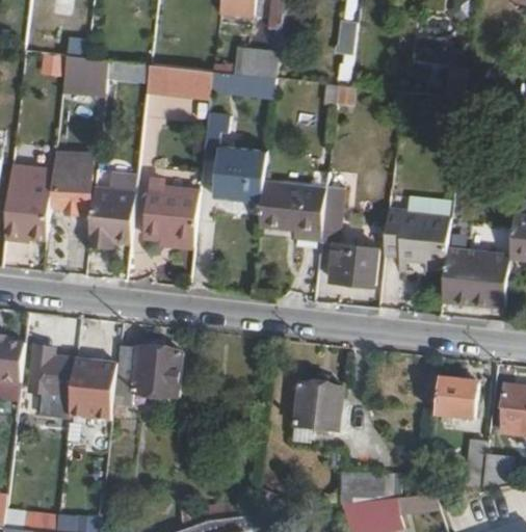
[(219,0),(218,12),(250,16),(251,0),(219,0)]
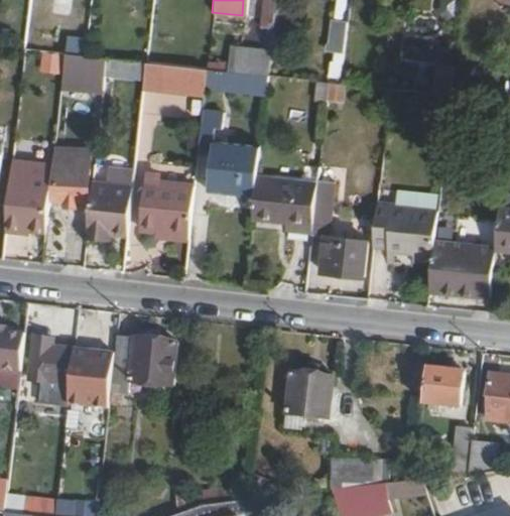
[(271,25),(273,0),(260,0),(257,29),(266,30),(266,25),(271,25)]
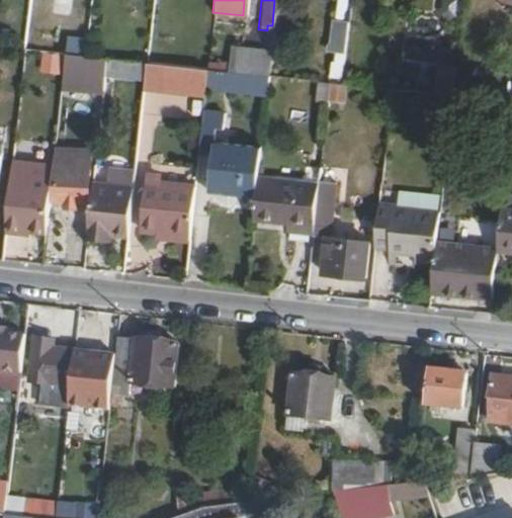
[(346,22),(330,20),(327,52),(334,53),(342,54),(344,35),(346,22)]
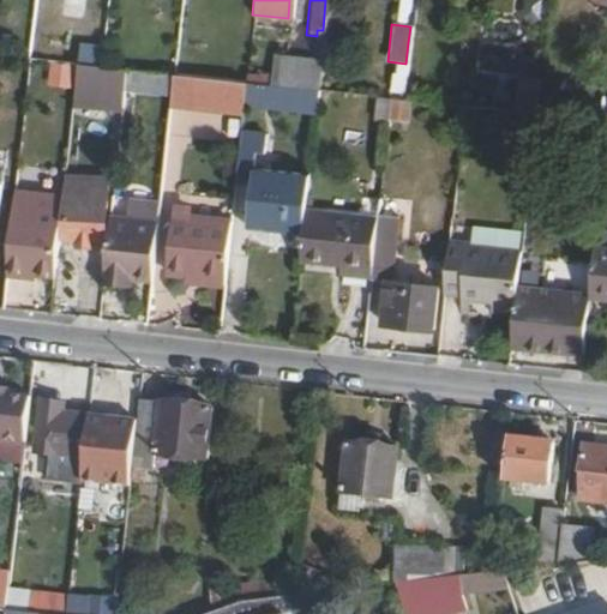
[(276,86),(278,56),(271,55),(268,84),(276,86)]
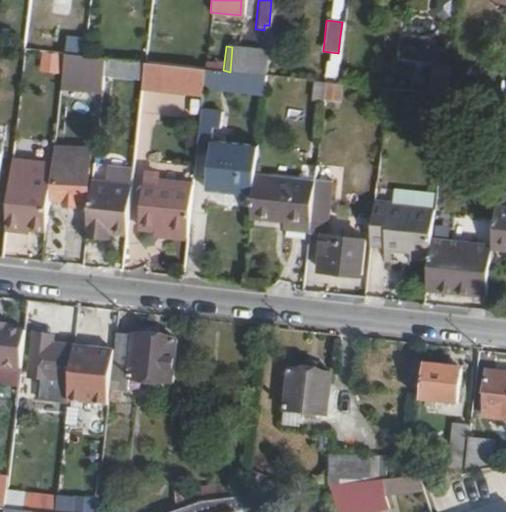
[(232,47),(230,72),(233,72),(265,76),(267,51),(232,47)]
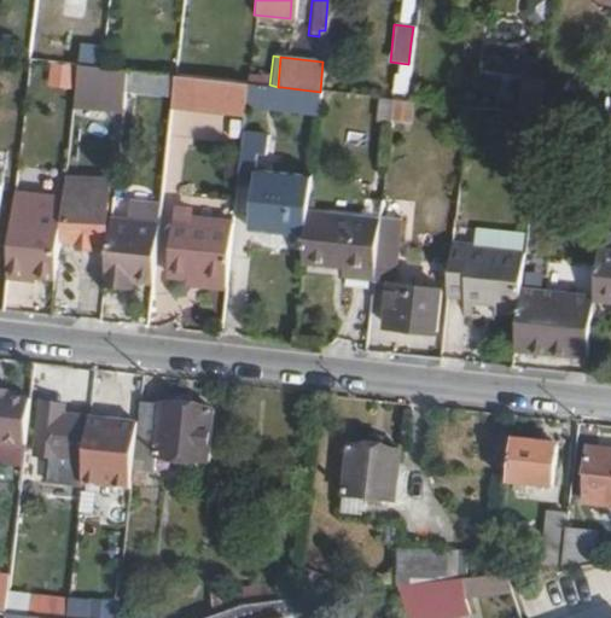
[(68,88),(70,64),(45,62),(42,86),(68,88)]
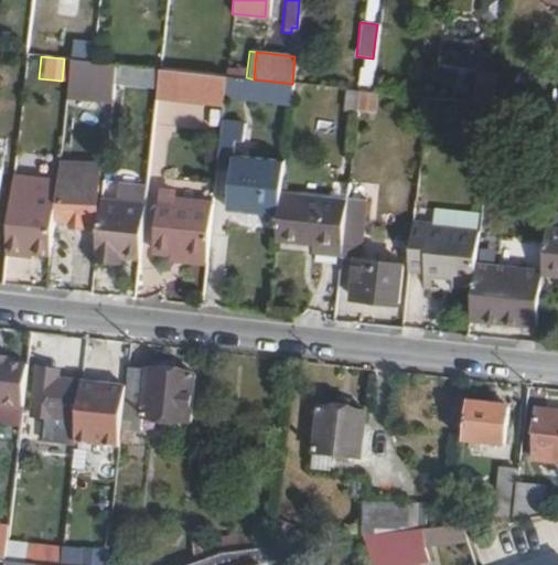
[(373,59),(364,57),(363,68),(372,70),(373,61),(373,59)]
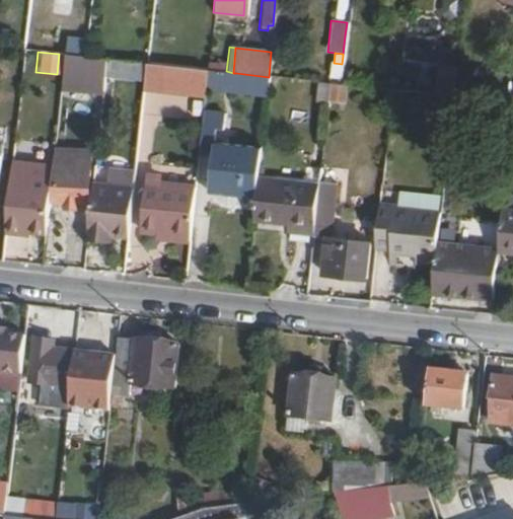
[(88,56),(86,74),(102,75),(104,58),(88,56)]
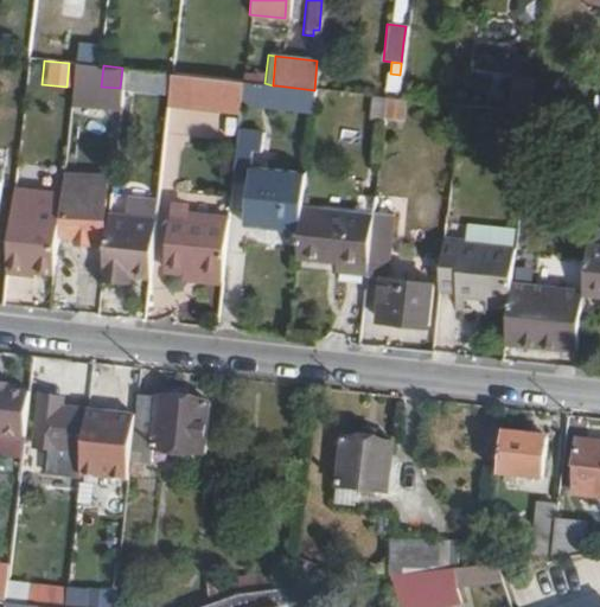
[(122,68),(120,88),(167,93),(170,74),(122,68)]
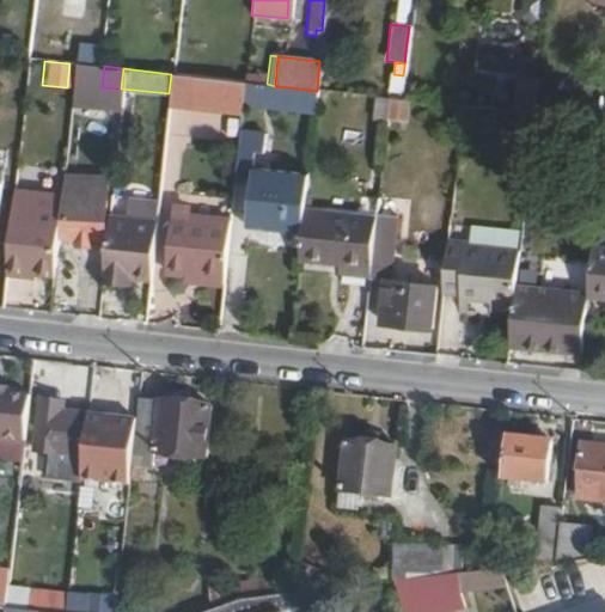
[(167,103),(191,105),(195,77),(171,74),(169,93),(167,103)]
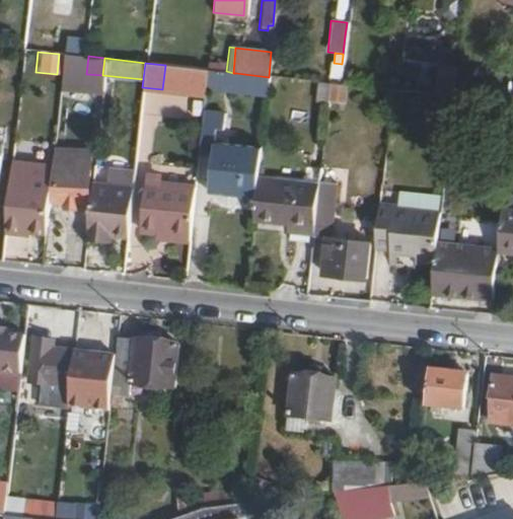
[(162,89),(204,94),(205,89),(207,70),(165,65),(162,89)]
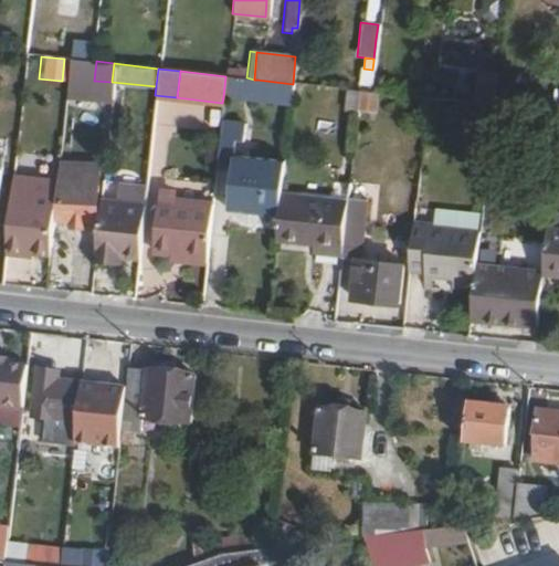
[(478,71),(475,104),(491,105),(491,100),(494,72),(478,71)]
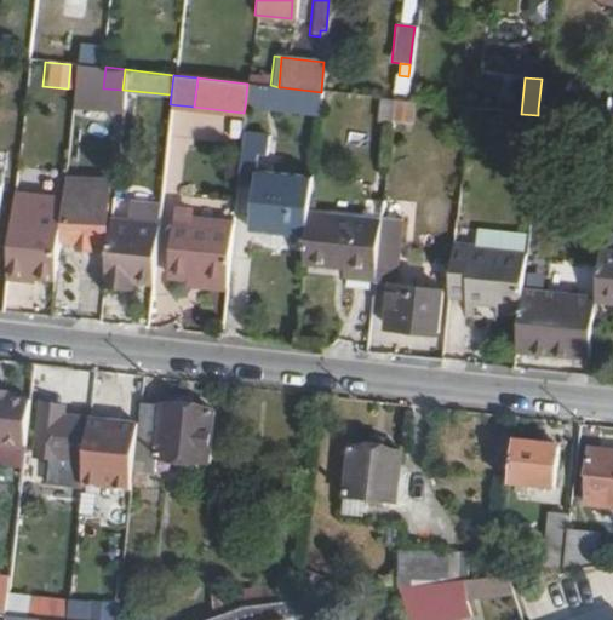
[(542,79),(538,109),(563,112),(567,81),(542,79)]
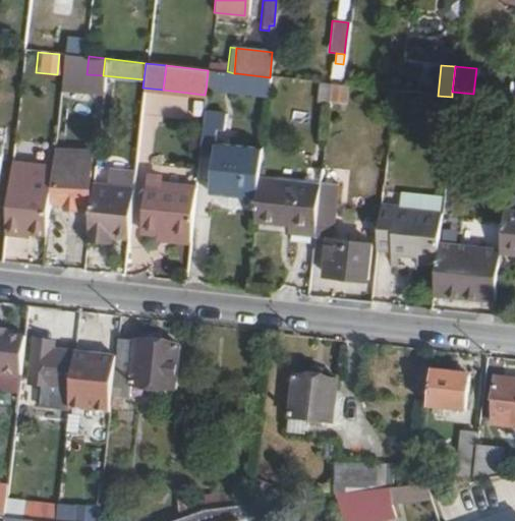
[(208,70),(206,90),(267,96),(270,77),(237,73),(234,73),(227,71),(208,70)]
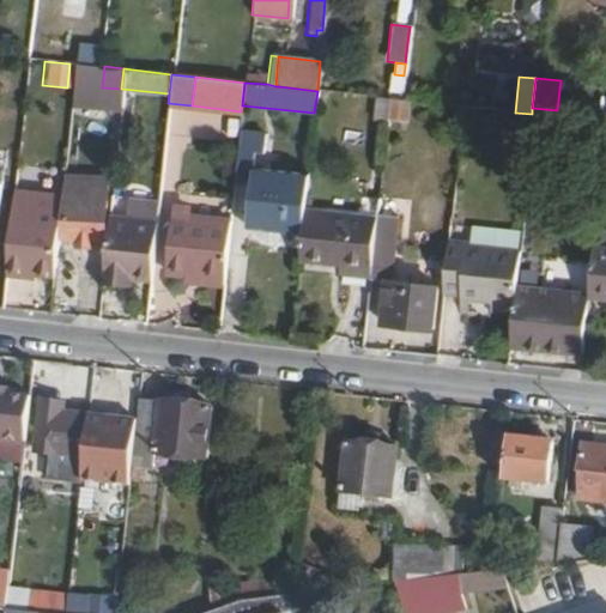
[(400,125),(404,102),(374,98),(370,120),(400,125)]
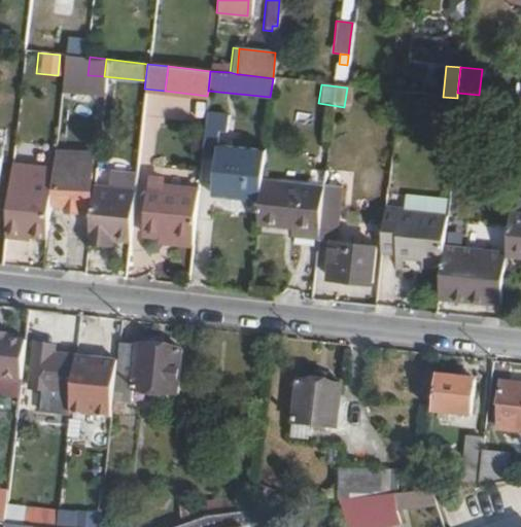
[(457,93),(457,98),(478,101),(479,95),(457,93)]
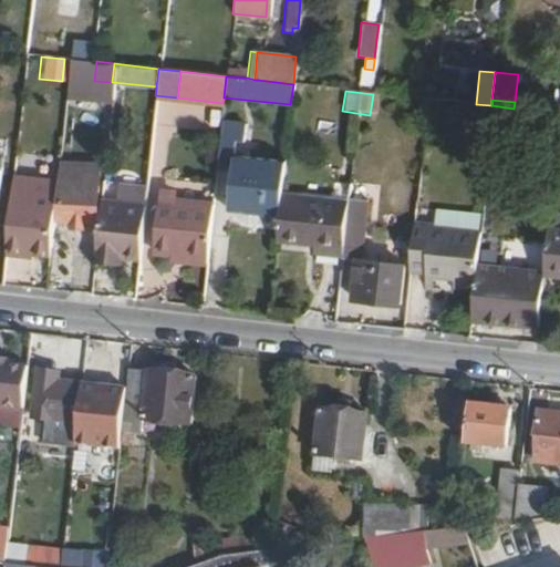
[(230,172),(226,212),(278,217),(280,198),(284,163),(231,157),(234,142),(229,141),(230,134),(219,133),(216,171),(230,172)]
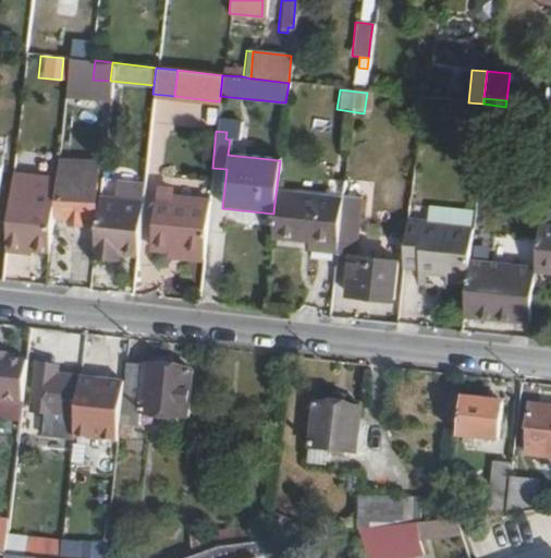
[(58,179),(54,218),(93,221),(95,166),(58,162),(56,178),(56,179),(58,179)]
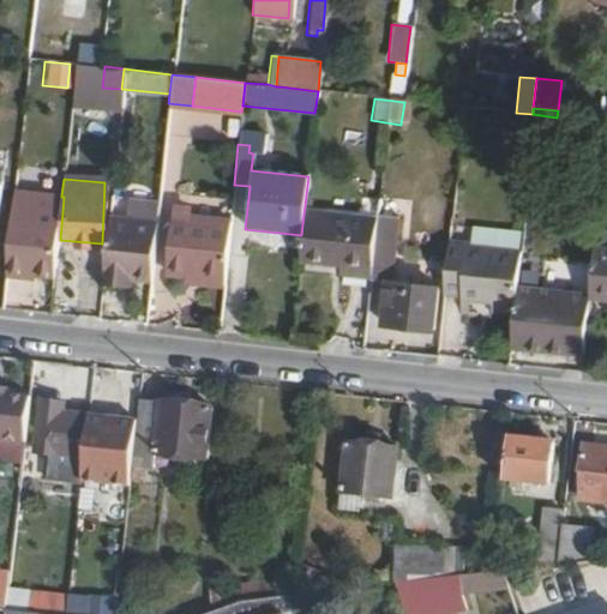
[(61,197),(61,196),(12,190),(1,277),(20,278),(20,276),(31,277),(52,278),(61,197)]
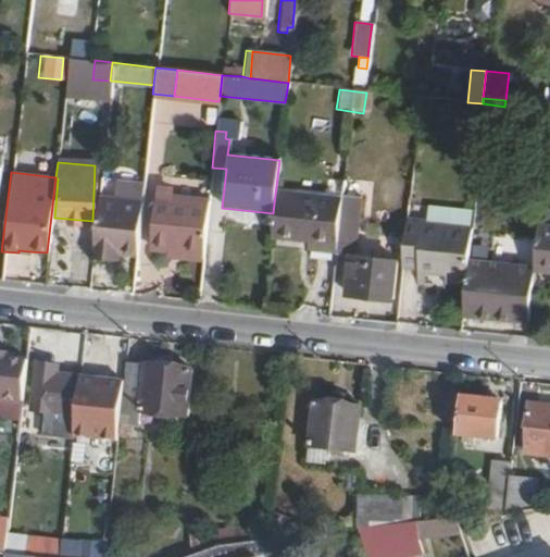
[(273,213),(271,234),(309,238),(316,239),(315,250),(333,254),(341,185),(323,183),(322,201),(275,195),(273,213)]
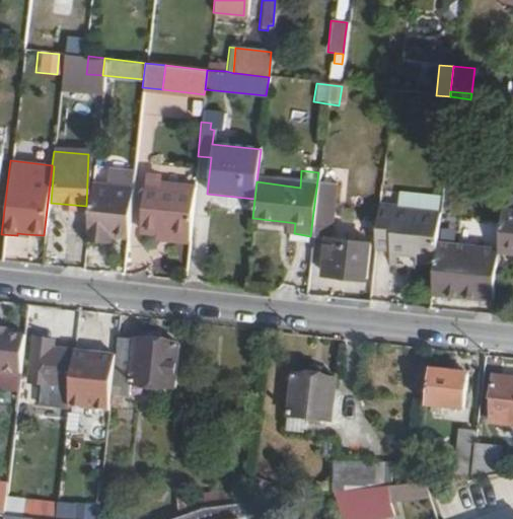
[(167,240),(188,242),(194,190),(157,186),(158,178),(146,176),(140,232),(168,235),(167,240)]
